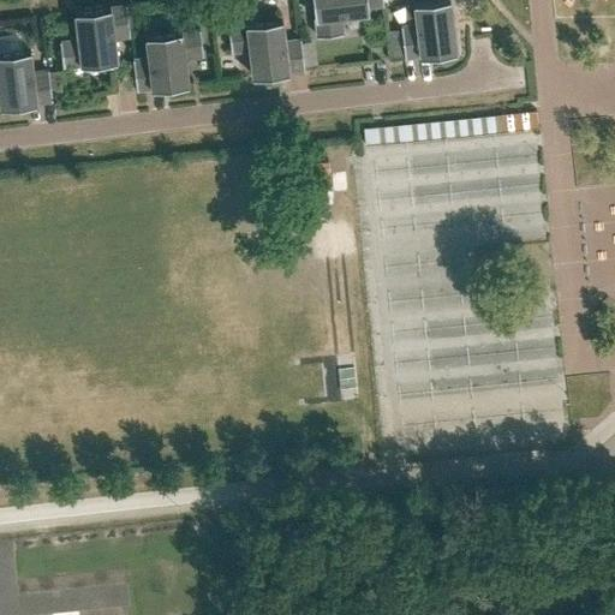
[(312,0),(317,36),(342,33),(341,15),(368,11),(368,6),(383,5),(382,0),(312,0)]
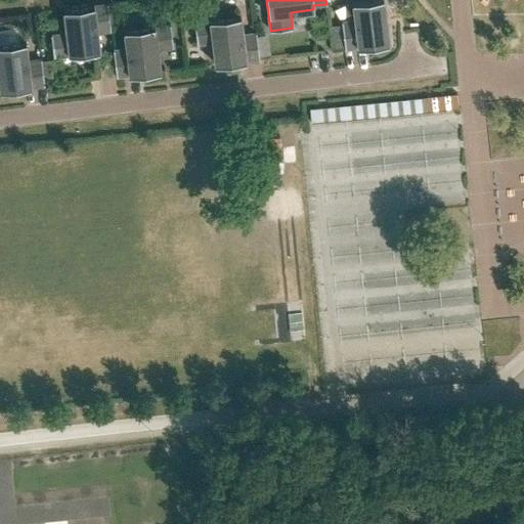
[(345,49),(359,47),(388,43),(383,0),(360,0),(352,1),(354,20),(341,22),(345,49)]
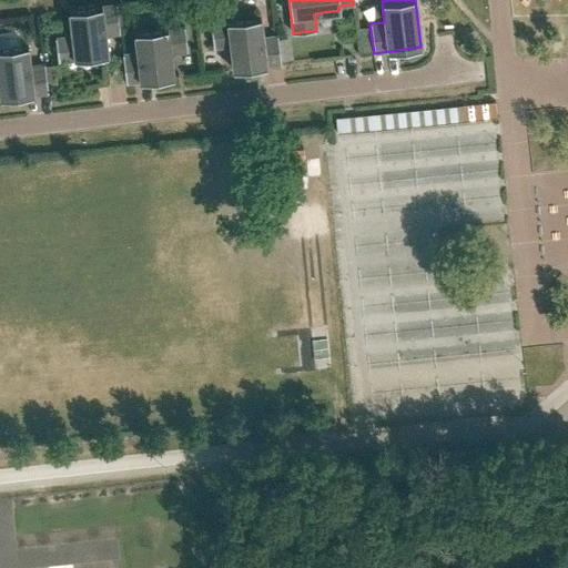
[(58,61),(108,54),(105,34),(120,32),(117,3),(69,10),(72,34),(54,37),(58,61)]
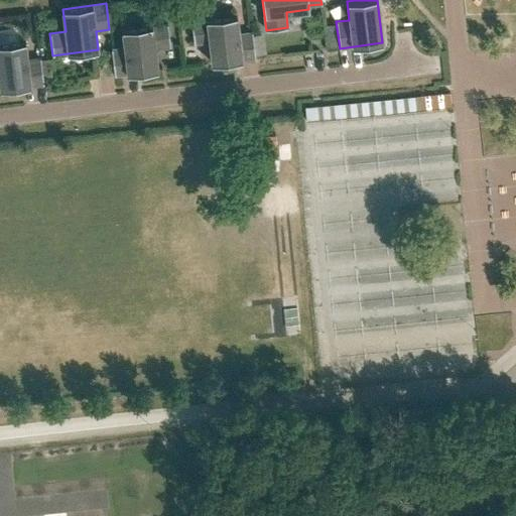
[(239,33),(236,15),(190,20),(194,42),(209,40),(212,63),(255,58),(252,32),(239,33)]
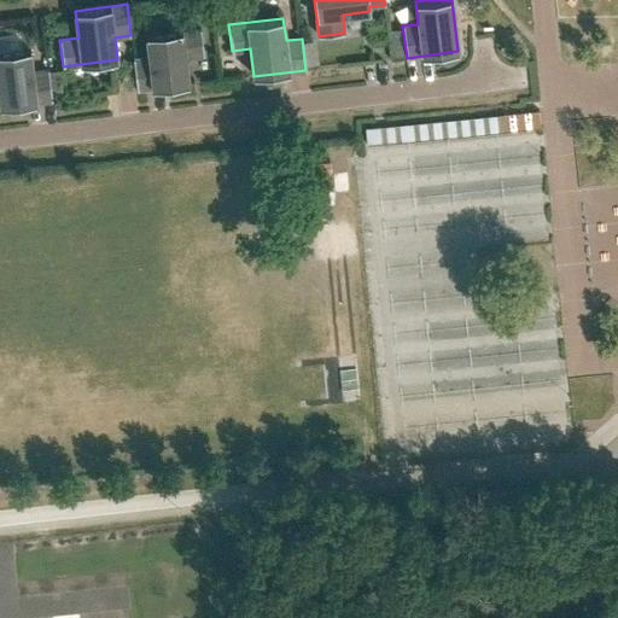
[(136,91),(138,91),(188,85),(185,57),(204,54),(200,28),(146,35),(149,57),(133,59),(136,91)]
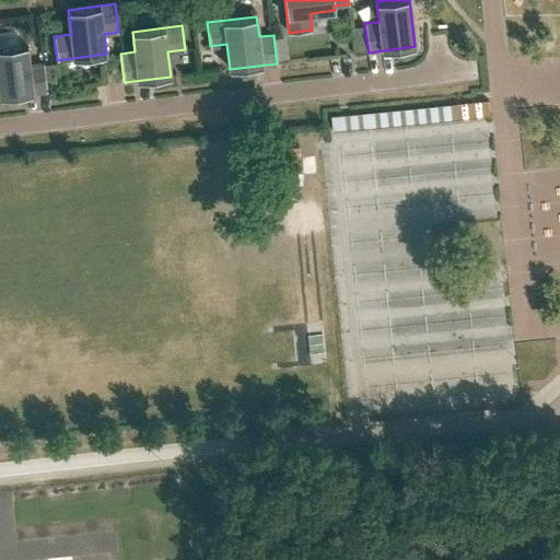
[(30,65),(27,45),(0,47),(0,94),(0,97),(47,91),(44,62),(30,65)]
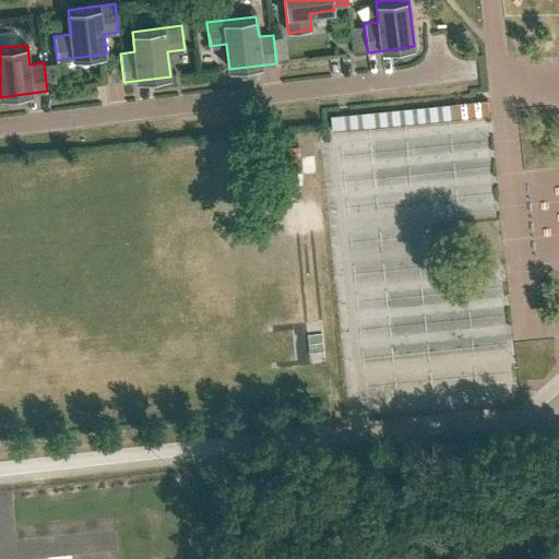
[(175,86),(212,79),(207,56),(170,63),(175,86)]
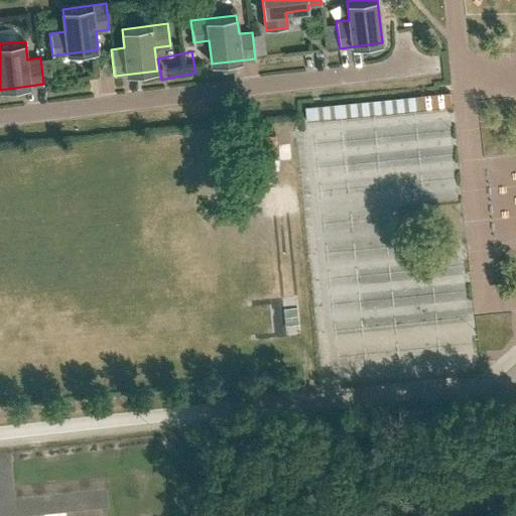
[(452,107),(449,93),(304,108),(306,122),(452,107)]
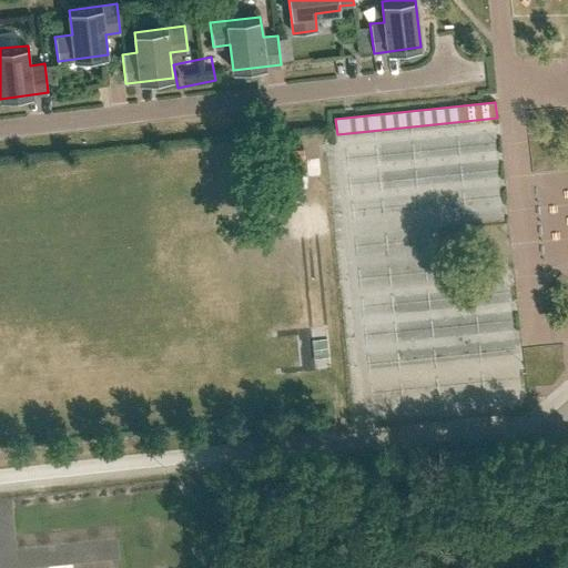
[(343,282),(350,359),(509,346),(503,269),(343,282)]
